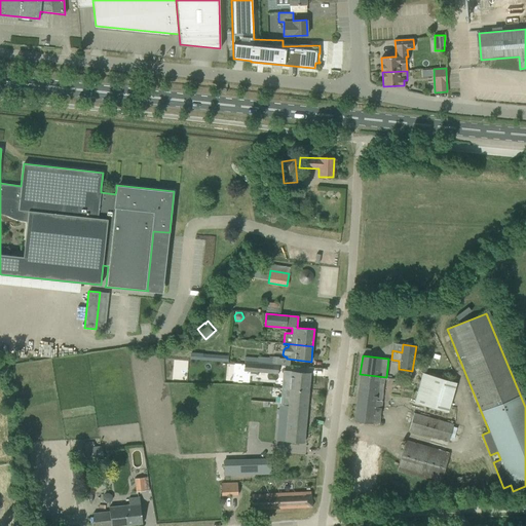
[(258,364),(245,362),(245,370),(277,373),(278,365),(258,363),(258,364)]
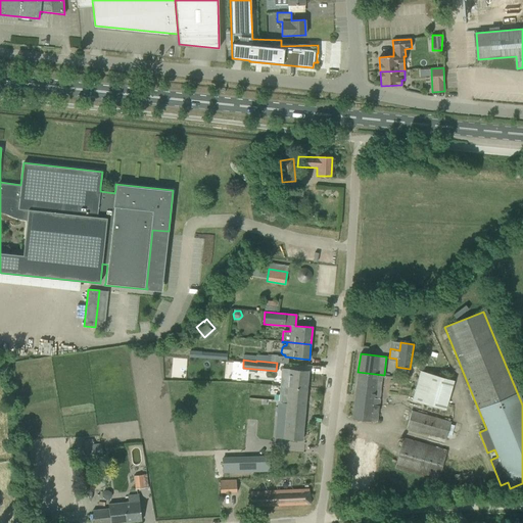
[(281,368),(281,377),(284,377),(283,386),(284,386),(306,388),(308,371),(298,370),(281,368)]
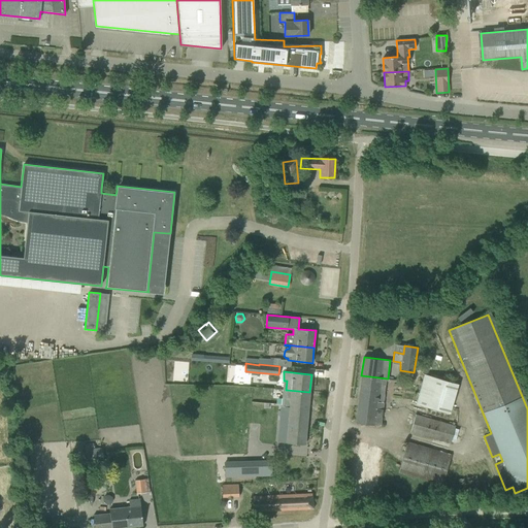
[(416,404),(450,415),(458,385),(424,374),(416,404)]
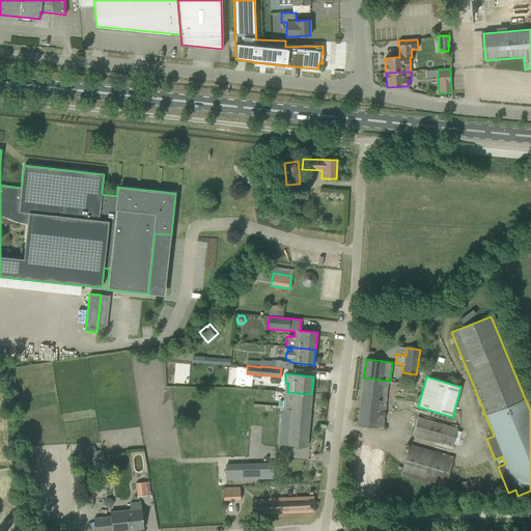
[(390,381),(363,378),(358,425),(383,428),(388,381),(390,381)]
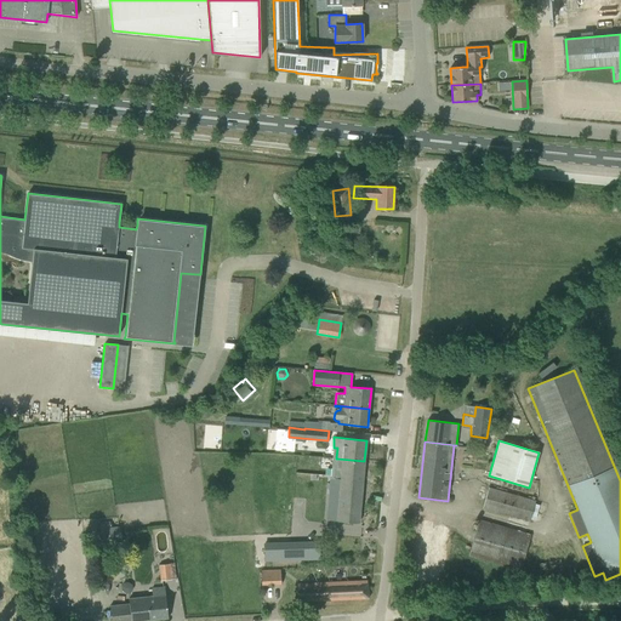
[(329,495),(326,519),(347,522),(359,523),(363,482),(364,461),(337,459),(336,468),(331,468),(330,478),(340,479),(339,496),(329,495)]
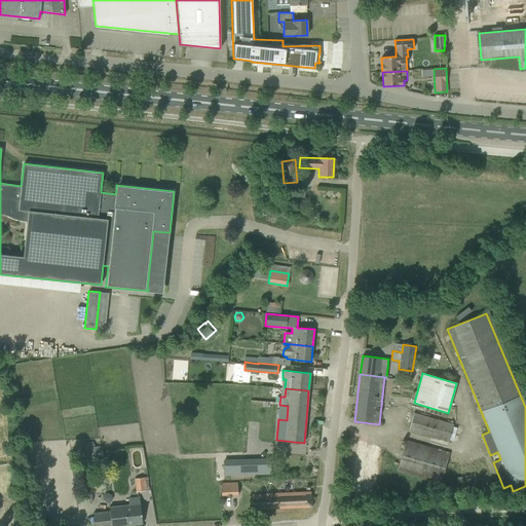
[(408,431),(448,443),(449,440),(453,442),(456,429),(453,428),(453,424),(413,413),(408,431)]
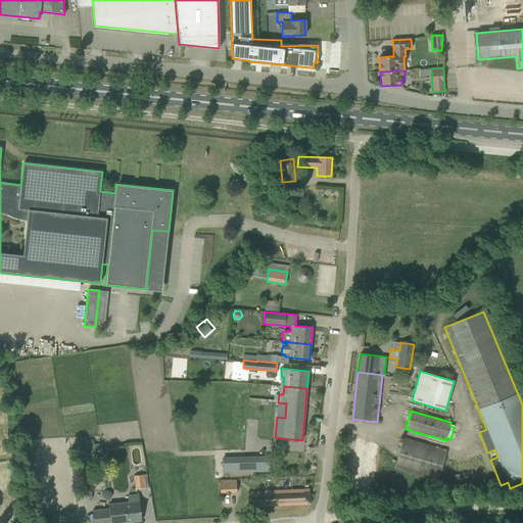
[(369,436),(351,444),(355,453),(373,444),(369,436)]
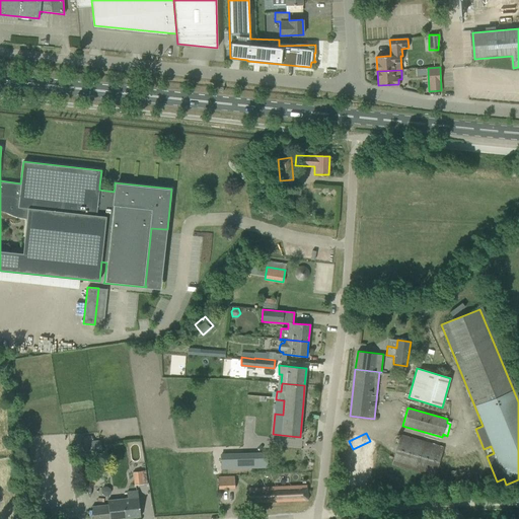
[(391,464),(435,476),(443,447),(400,435),(391,464)]
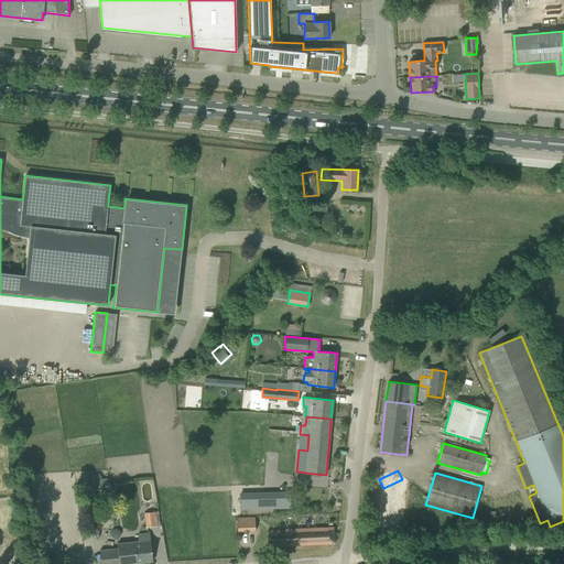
[(90,480),(91,489),(109,487),(109,479),(90,480)]
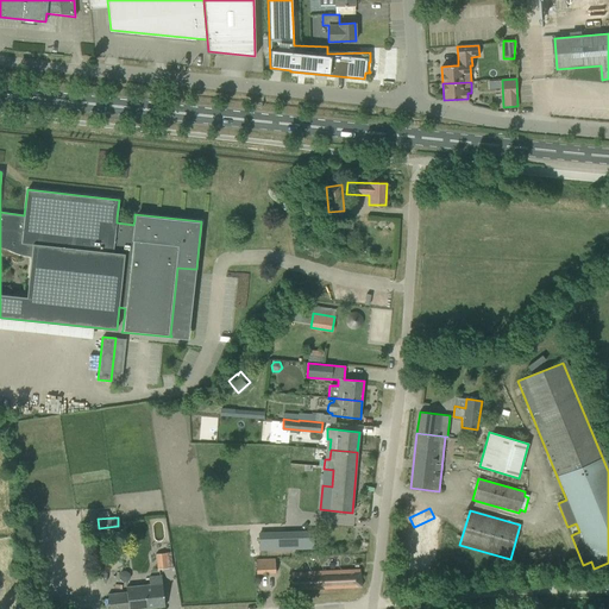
[(427,527),(407,537),(412,546),(432,537),(427,527)]
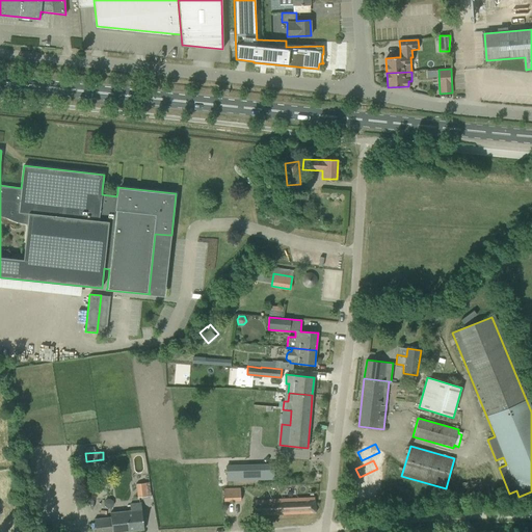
[(92,485),(91,463),(84,464),(85,486),(92,485)]
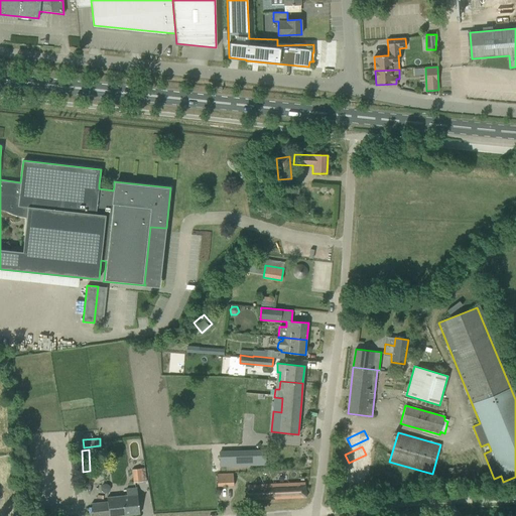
[(241,452),(219,453),(220,466),(241,466),(252,465),(266,465),(265,452),(251,452),(241,452)]
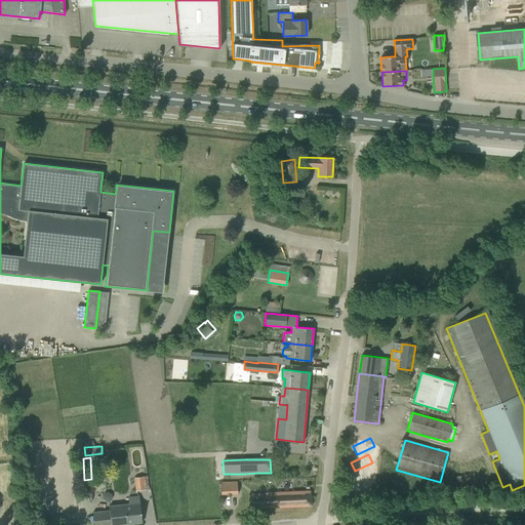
[(366,471),(349,479),(353,487),(370,479),(366,471)]
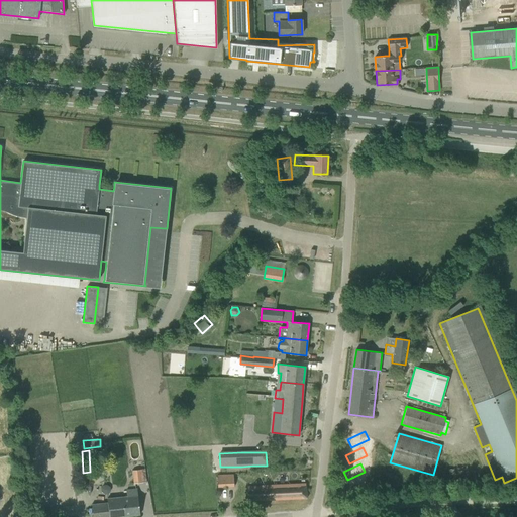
[(132,471),(134,483),(142,482),(141,470),(132,471)]
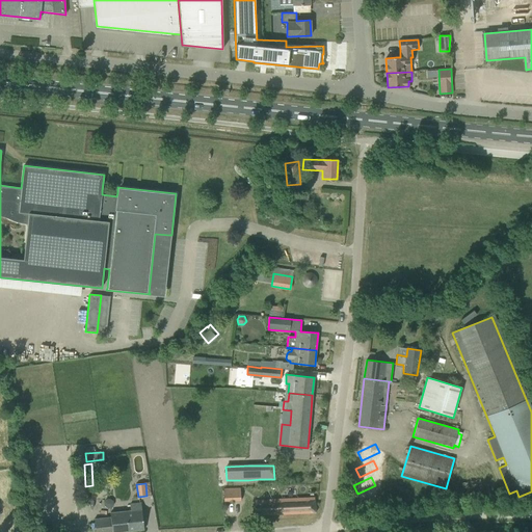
[(405,484),(396,488),(399,496),(404,507),(414,503),(408,491),(405,484)]
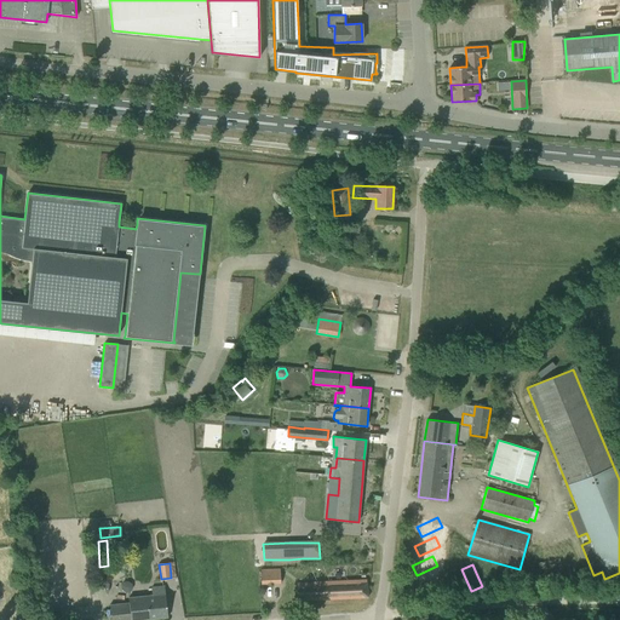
[(454,566),(445,570),(448,579),(447,579),(453,592),(464,587),(458,574),(454,566)]
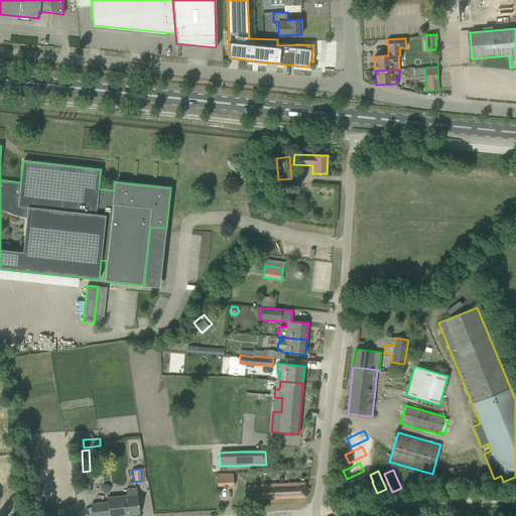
[(217,475),(218,486),(234,485),(233,474),(217,475)]
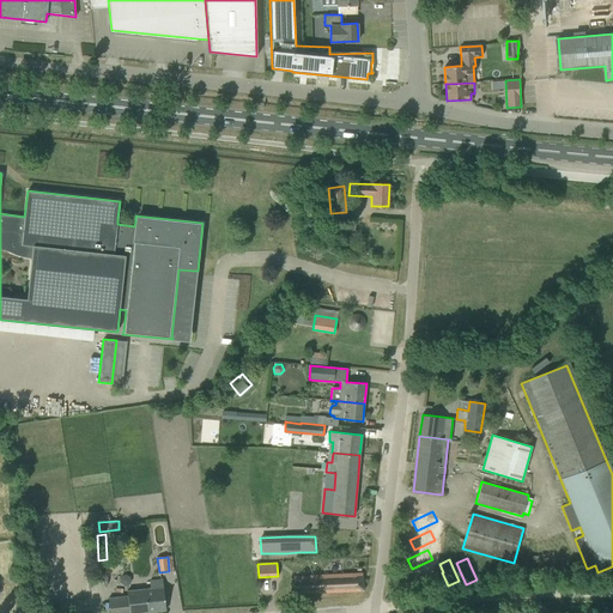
[(419,570),(406,576),(411,587),(423,581),(431,577),(426,566),(419,570)]
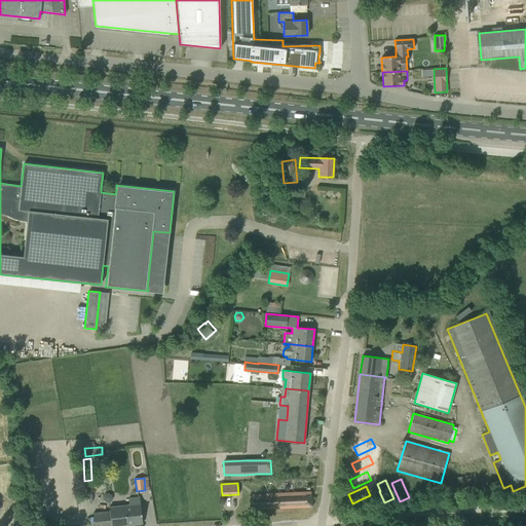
[(253,494),(253,510),(312,508),(310,492),(300,493),(253,494)]
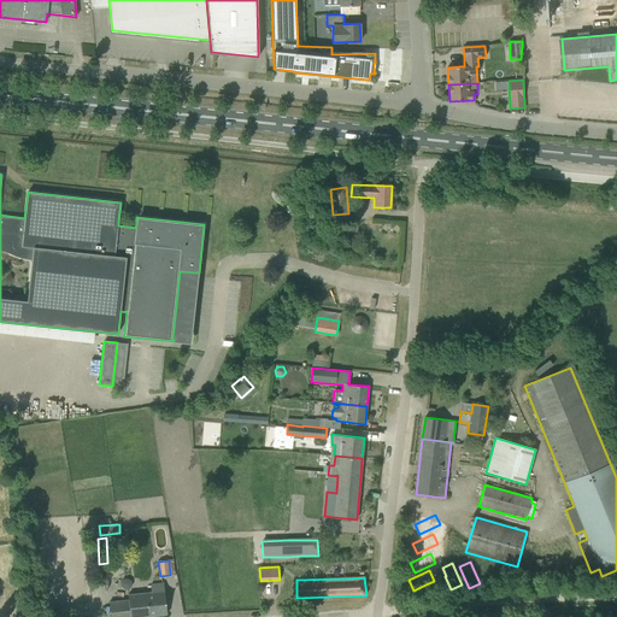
[(123,581),(121,583),(121,588),(124,591),(128,591),(130,587),(130,582),(127,580),(123,581)]
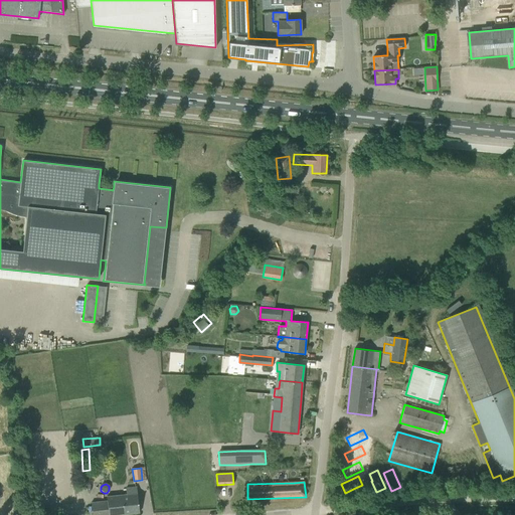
[(92,502),(92,514),(116,514),(140,513),(137,487),(126,488),(127,494),(107,496),(108,500),(92,502)]
